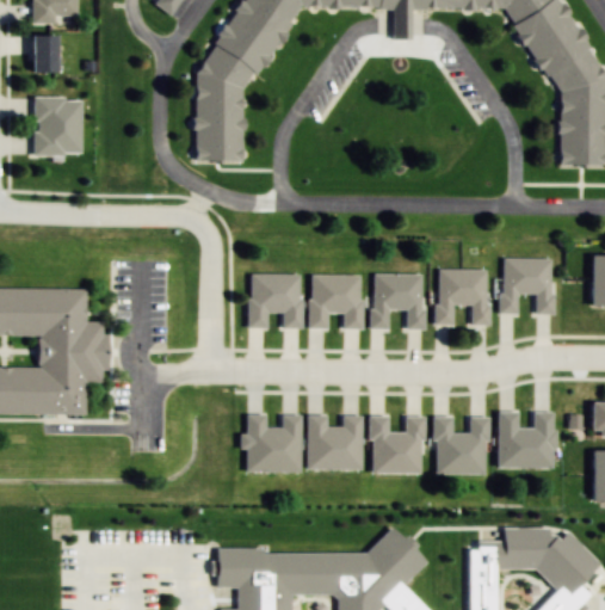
[(35,0),(35,23),(55,23),(55,14),(79,14),(78,0),(35,0)]
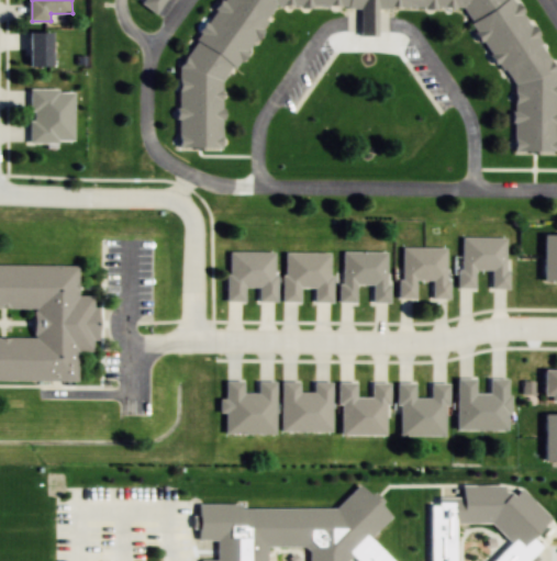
[(169,0),(146,0),(144,4),(159,15),(169,0)]
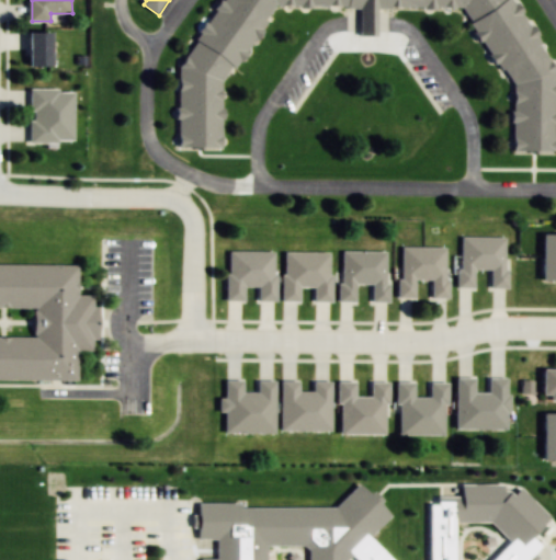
[(452,9),(515,75),(515,151),(555,151),(555,105),(519,0),(220,0),(180,125),(180,147),(223,147),(223,134),(265,7),(362,7),(362,36),(378,36),(378,9),(452,9)]
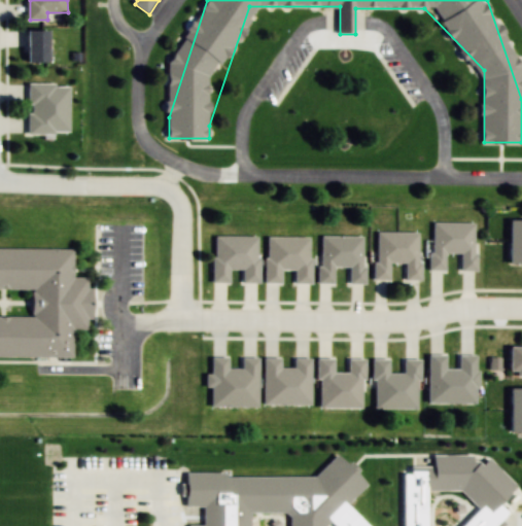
[(49,62),(27,62),(28,30),(50,31),(49,62)]
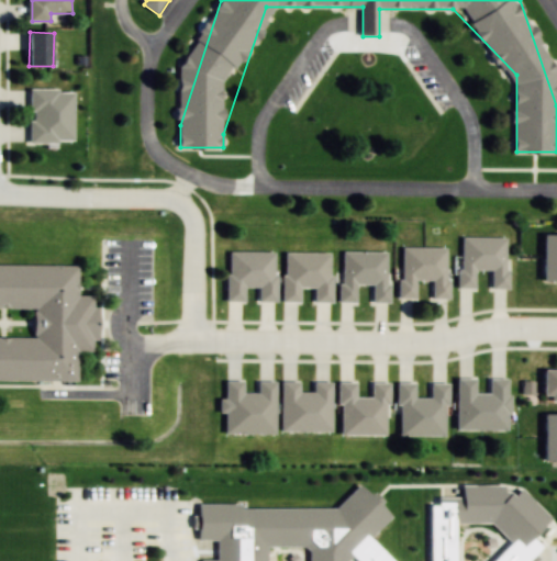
[(31,90),(32,141),(76,141),(76,89),(31,90)]
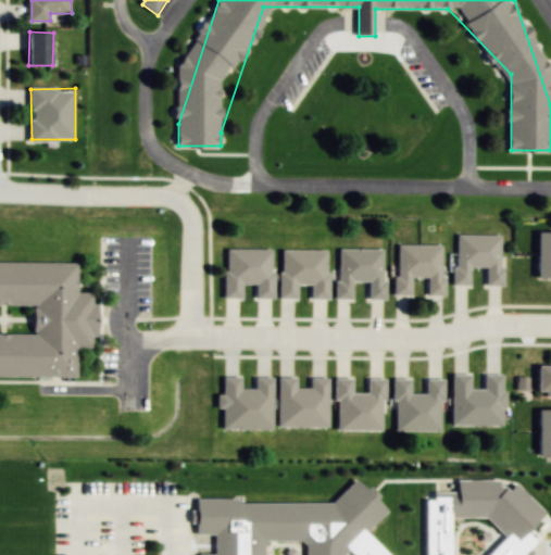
[(550,230),(540,230),(539,280),(550,280),(550,230)]
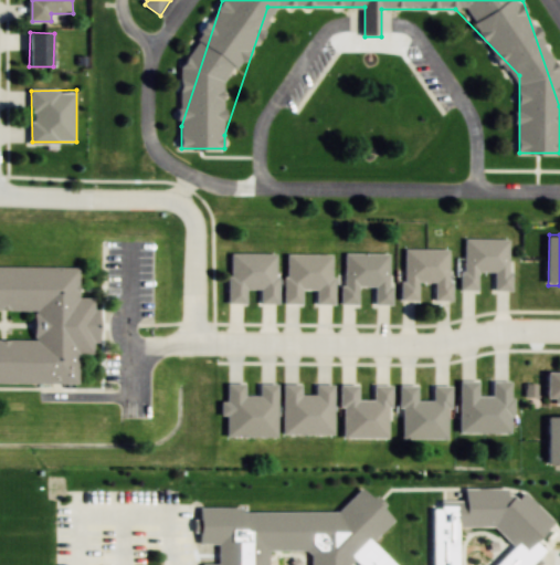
[(514,240),(465,239),(465,291),(481,291),(481,272),(498,272),(497,291),(513,292),(514,240)]
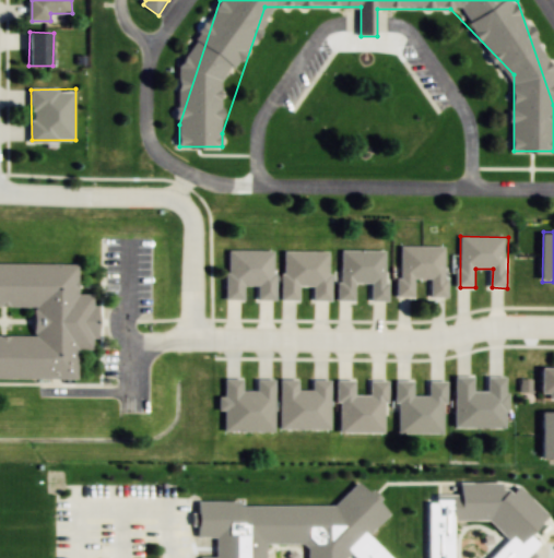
[(449,247),(402,246),(400,297),(416,297),(416,279),(433,280),(433,297),(448,297),(449,247)]
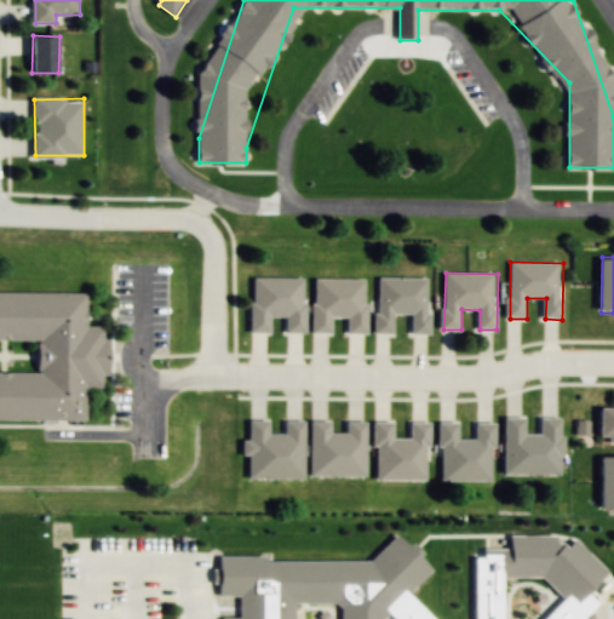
[(307,334),(308,279),(253,279),(253,333),(273,334),(273,319),(288,319),(288,334),(307,334)]
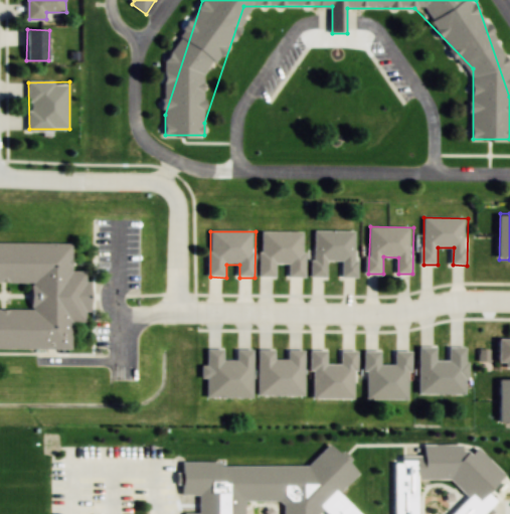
[(307,232),(262,231),(262,278),(278,278),(278,265),(290,265),(290,278),(307,278),(307,232)]
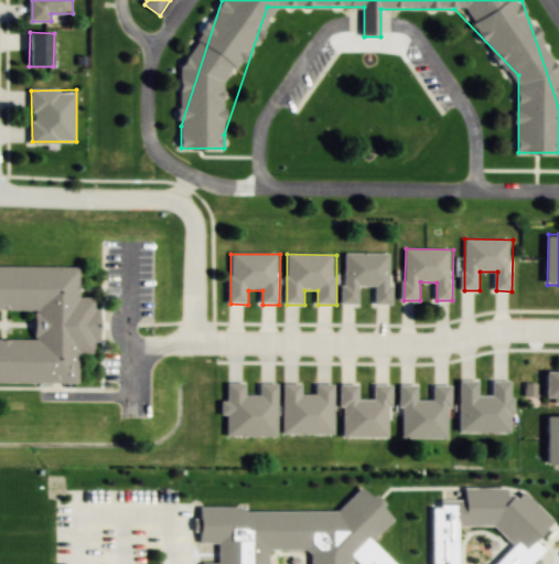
[(393,254),(345,254),(345,305),(361,305),(361,287),(377,287),(377,305),(393,305),(393,254)]
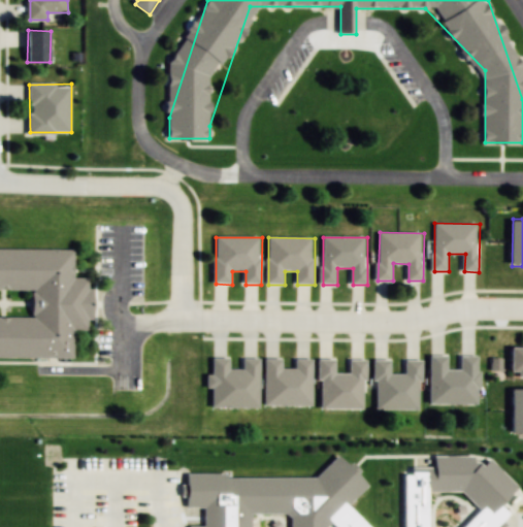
[(0,358),(75,359),(75,331),(93,331),(93,278),(75,278),(76,251),(0,249),(0,358)]
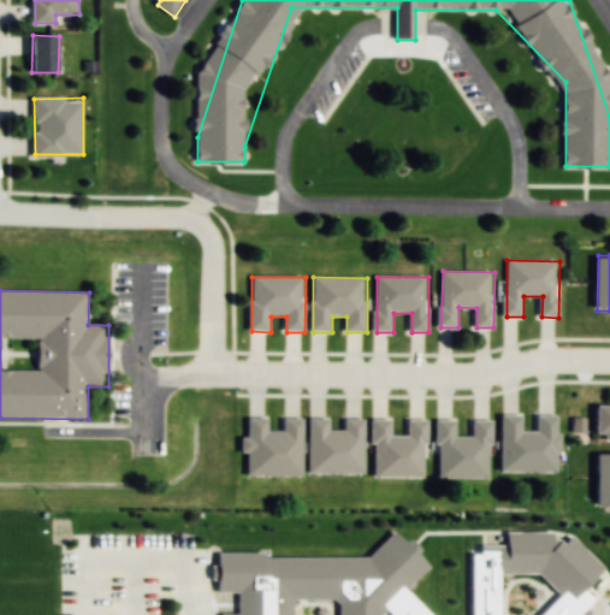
[(598,441),(609,441),(609,406),(598,406),(598,441)]
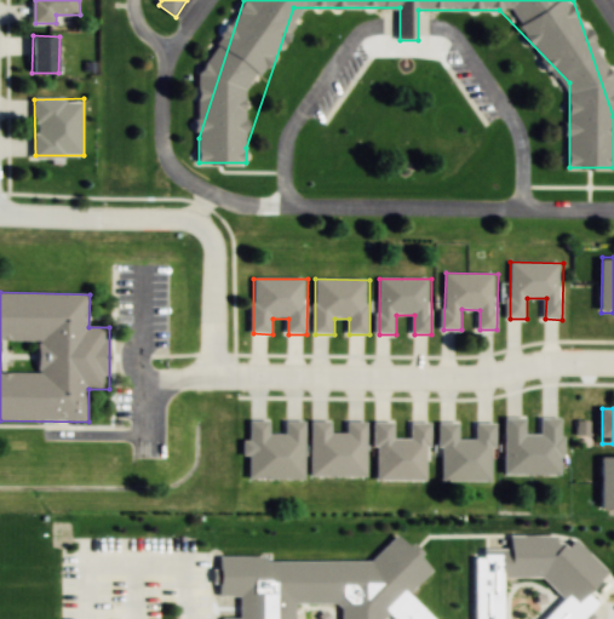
[(506,418),(506,475),(563,474),(563,418),(543,418),(543,435),(526,435),(526,418),(506,418)]
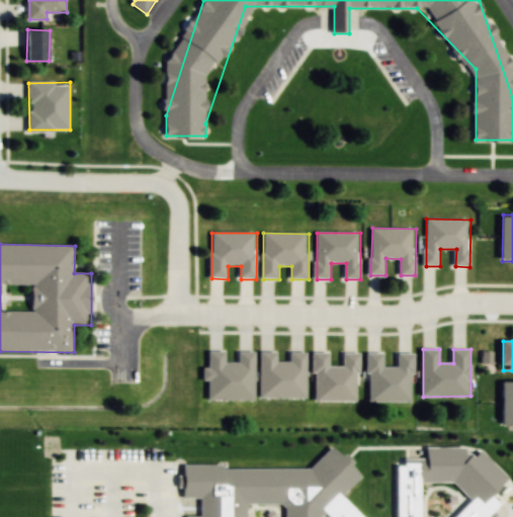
[(257,352),(240,352),(240,363),(226,363),(227,352),(209,351),(209,368),(204,368),(203,381),(208,381),(208,401),(256,401),(257,352)]
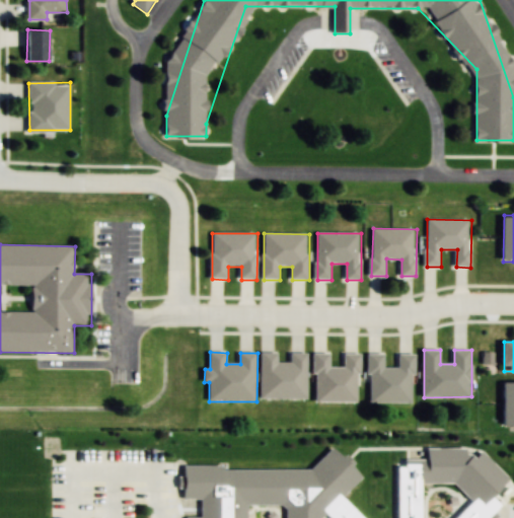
[(307,399),(308,354),(291,353),(291,363),(279,363),(279,353),(262,353),(262,399),(307,399)]
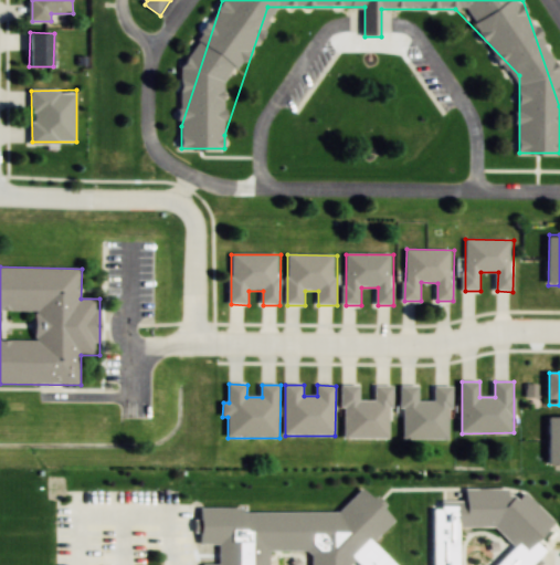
[(344,385),(344,438),(393,438),(393,386),(376,386),(376,400),(361,400),(361,385),(344,385)]
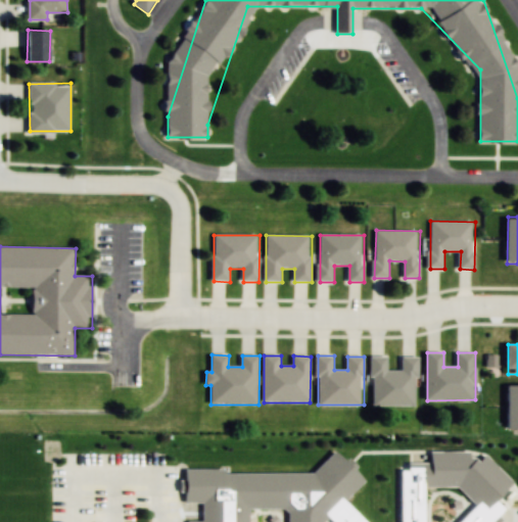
[(404,357),(404,370),(388,371),(387,356),(373,356),(373,406),(419,406),(419,357),(404,357)]
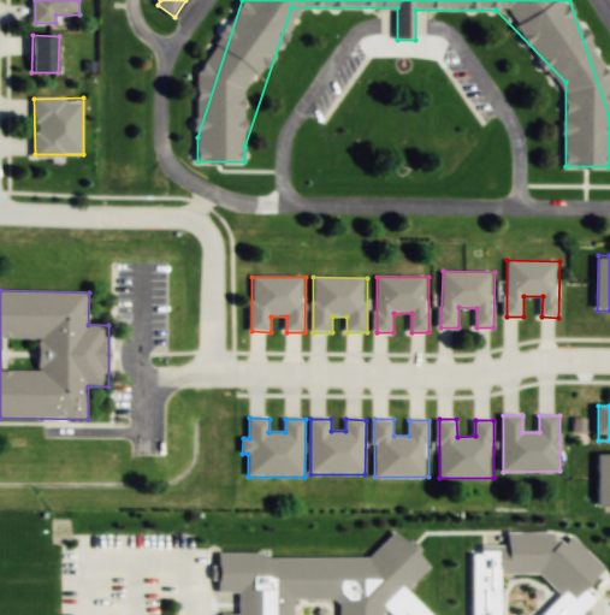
[(609,451),(598,453),(598,508),(609,508),(609,451)]
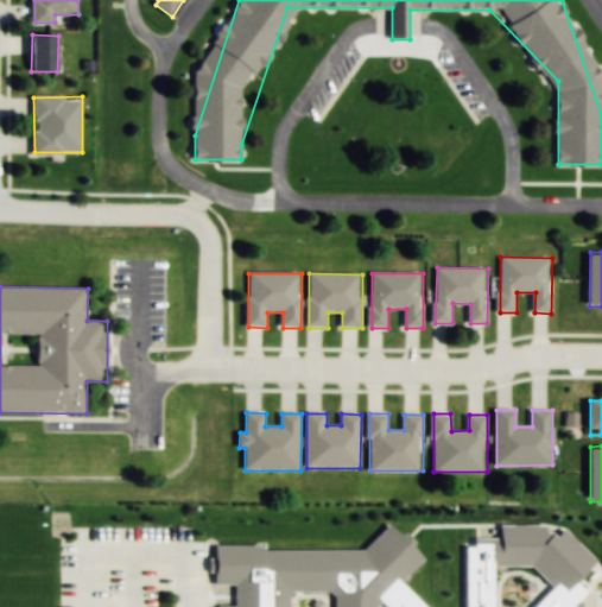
[(373,589),(390,606),(574,606),(584,596),(568,576),(536,606),(494,606),(494,567),(513,566),(515,549),(468,549),(466,606),(424,606),(391,573),(373,589)]
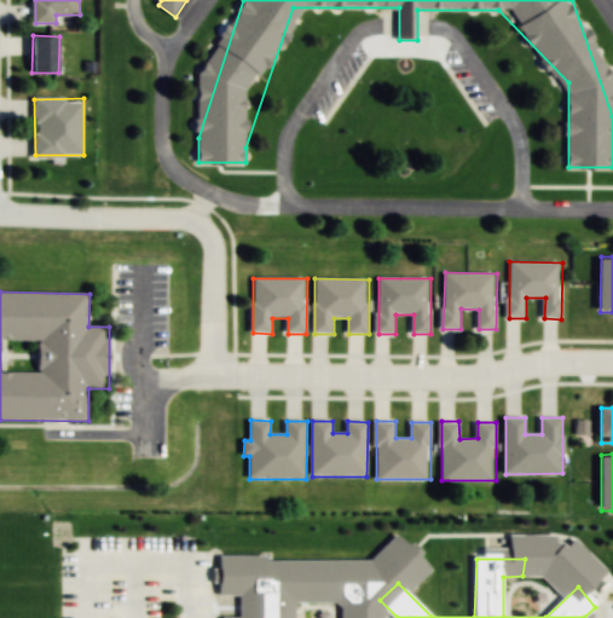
[(55,617),(55,616),(17,607),(7,610),(4,617),(55,617)]
